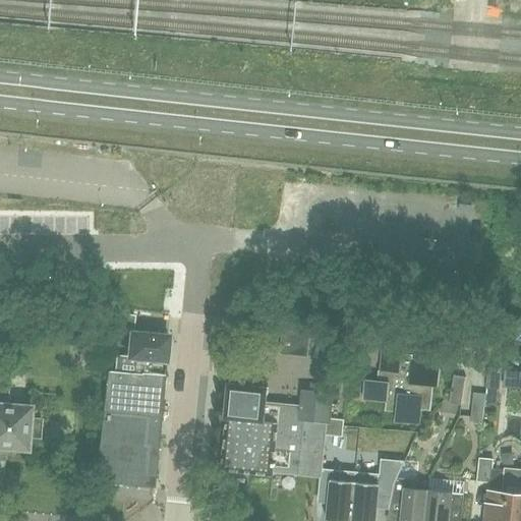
[(110,330),(130,332),(133,333),(134,315),(111,313),(110,330)]
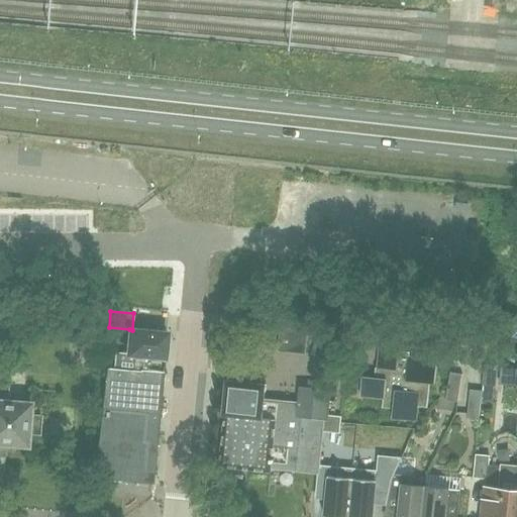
[(305,354),(307,330),(280,327),(278,351),(305,354)]
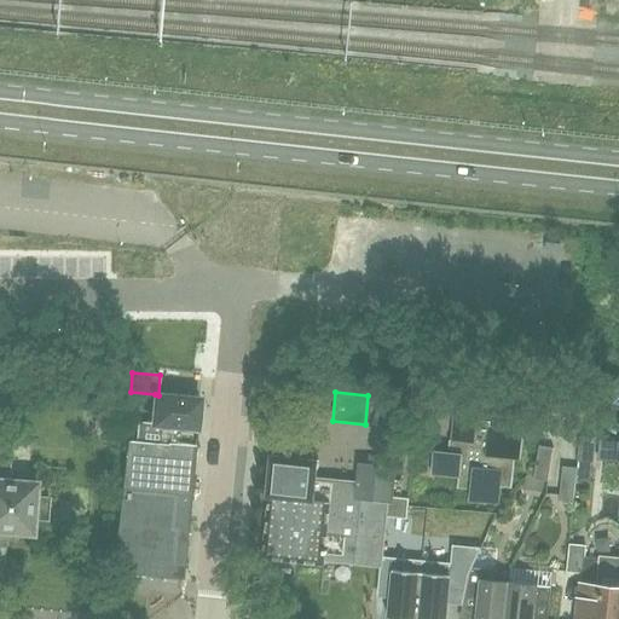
[(122,490),(140,491),(190,496),(200,399),(158,395),(155,394),(152,423),(138,422),(134,443),(128,441),(122,490)]
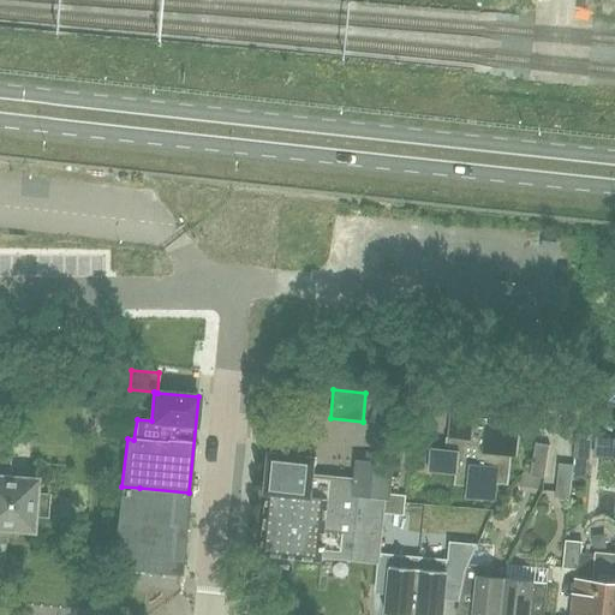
[(518,458),(520,430),(487,427),(488,421),(475,419),(475,412),(453,410),(448,451),(431,449),(429,472),(457,473),(455,488),(469,489),(467,501),(495,503),(497,487),(508,487),(512,458),(518,458)]
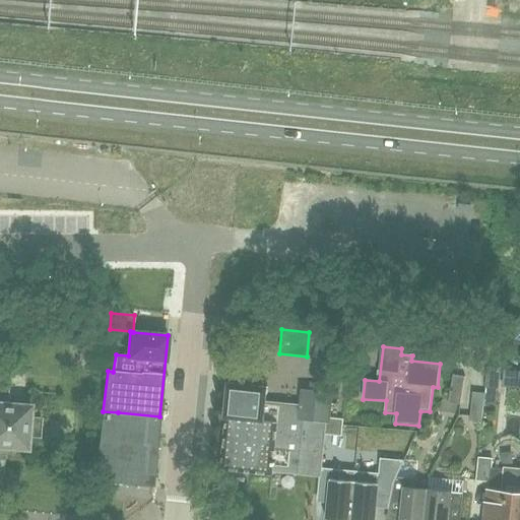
[(501,389),(503,369),(486,367),(484,387),(501,389)]
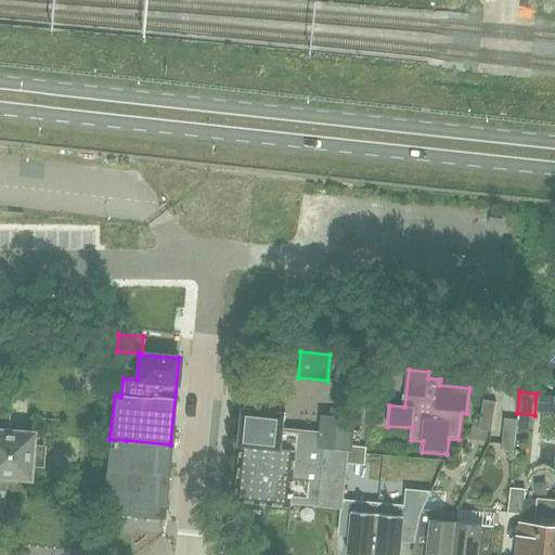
[(554,415),(554,398),(544,399),(545,416),(554,415)]
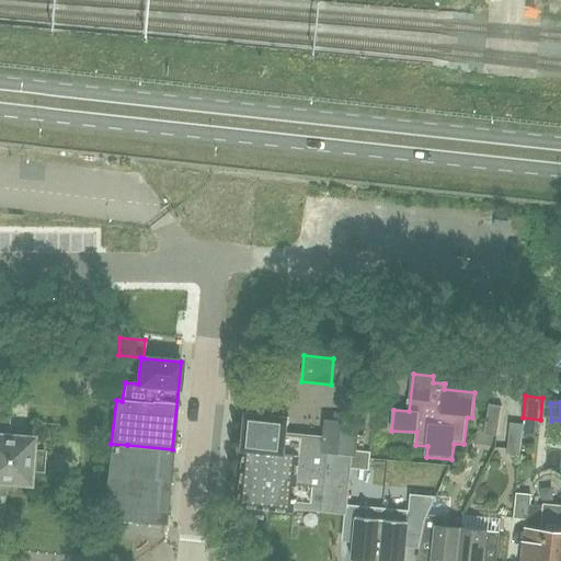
[(501,436),(503,405),(490,404),(488,435),(501,436)]
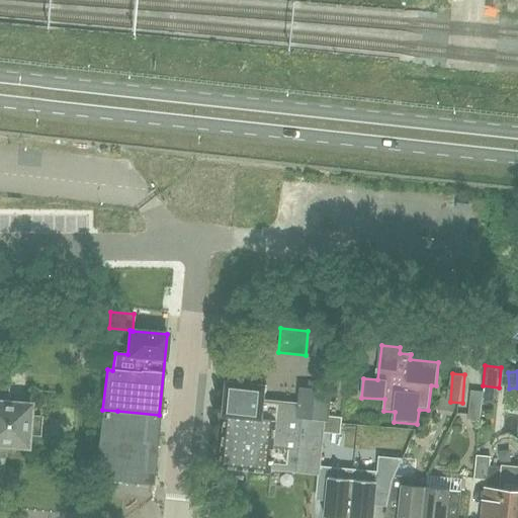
[(7,402),(9,381),(0,380),(0,444),(27,447),(28,434),(39,435),(41,417),(30,416),(31,405),(7,402)]
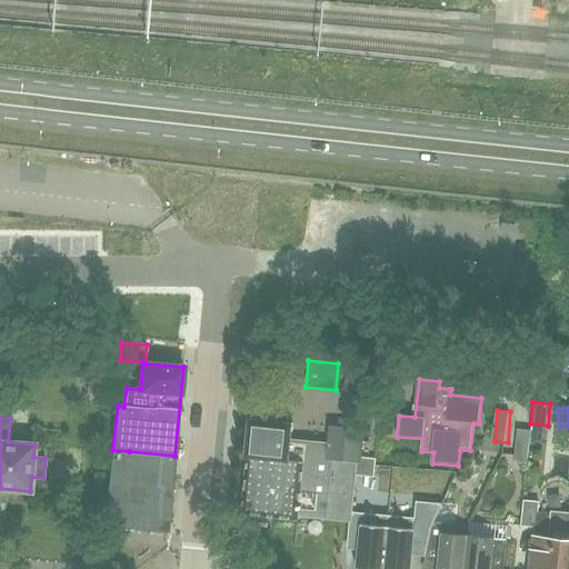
[(248,457),(242,513),(298,519),(298,516),(350,520),(351,520),(352,512),(356,476),(375,478),(376,459),(362,458),(365,430),(330,426),(328,445),(291,440),(292,423),(250,419),(247,457),(248,457)]
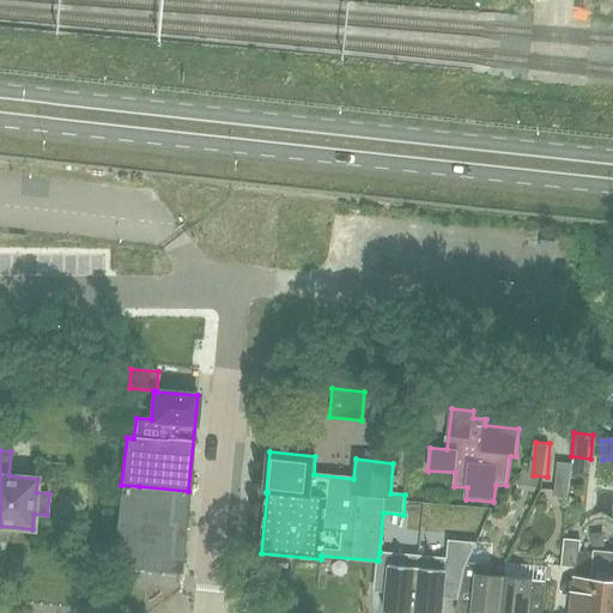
[(568,497),(571,463),(557,462),(553,496),(568,497)]
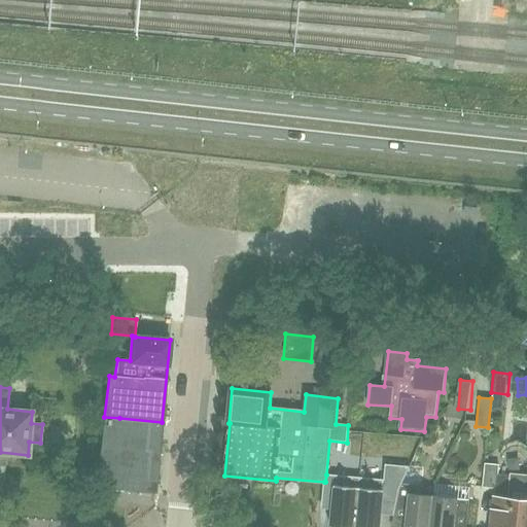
[(119,418),(104,417),(97,480),(102,481),(101,487),(154,492),(162,422),(119,418)]
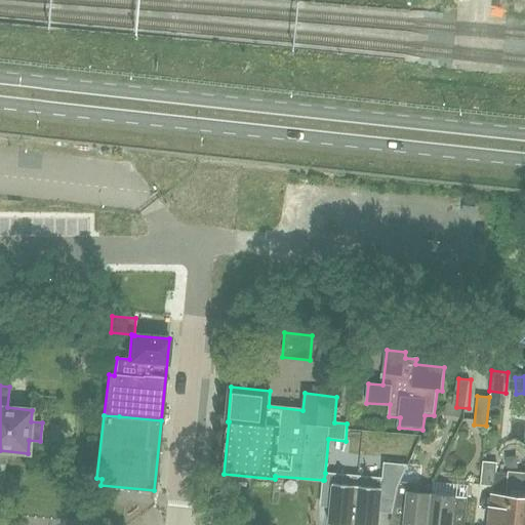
[(524,524),(524,474),(510,473),(496,472),(497,462),(484,461),(482,486),(493,487),(489,524),(524,524)]
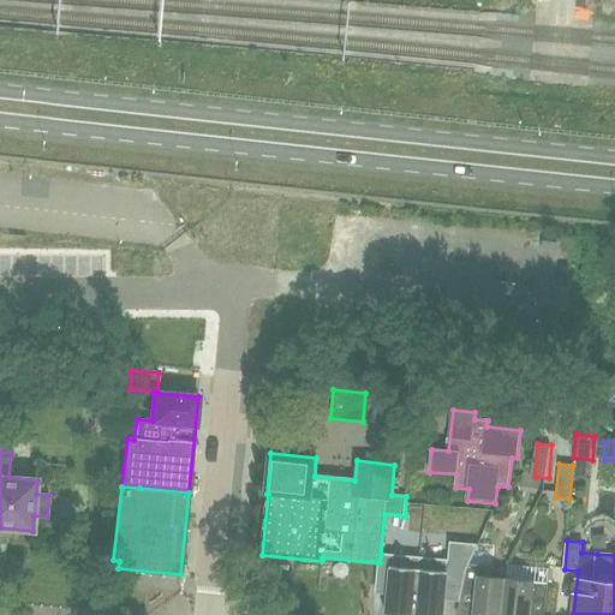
[(421,559),(415,614),(443,614),(446,599),(446,590),(461,592),(466,571),(469,565),(478,547),(449,543),(448,561),(421,559)]
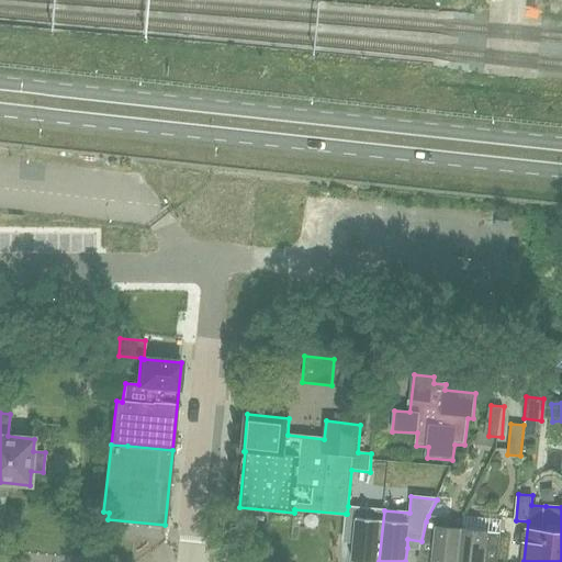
[(346,514),(344,534),(356,535),(355,543),(352,561),(379,561),(384,510),(348,506),(347,514),(346,514)]
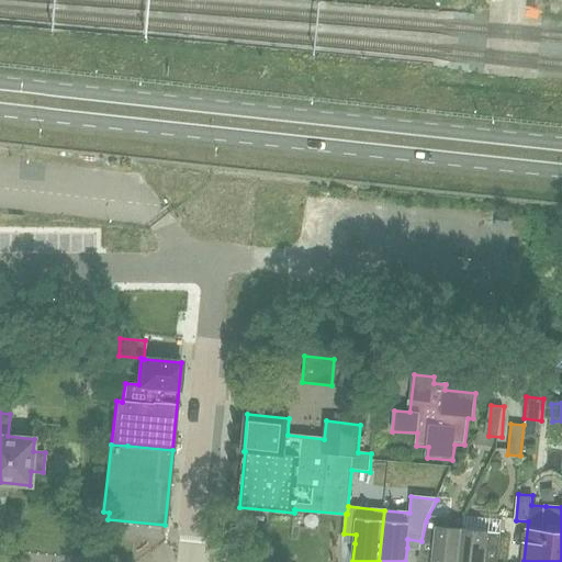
[(422,541),(435,542),(433,561),(459,561),(461,544),(462,529),(450,528),(451,518),(428,516),(426,521),(422,541)]
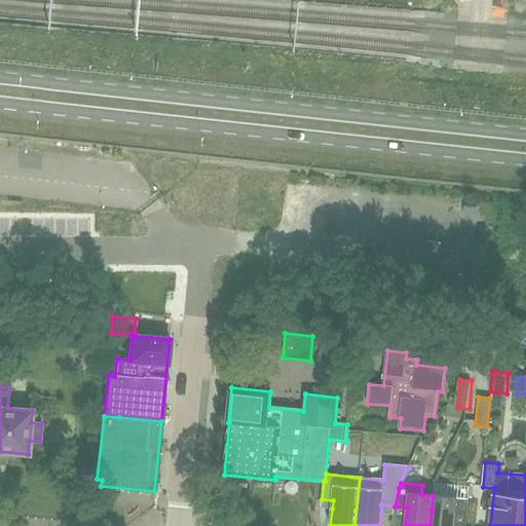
[(431,510),(429,525),(453,525),(455,513),(467,514),(470,487),(434,483),(433,495),(431,510)]
